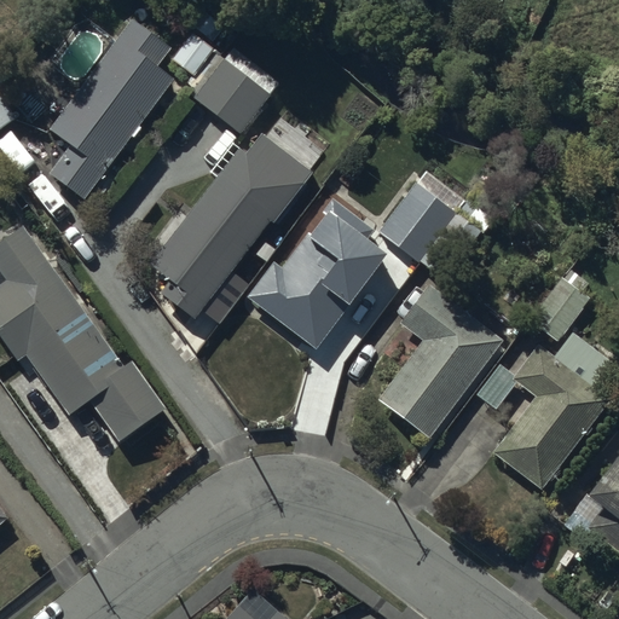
[(84,198),(169,80),(155,70),(171,50),(131,21),(52,128),(63,137),(41,168),(84,198)]
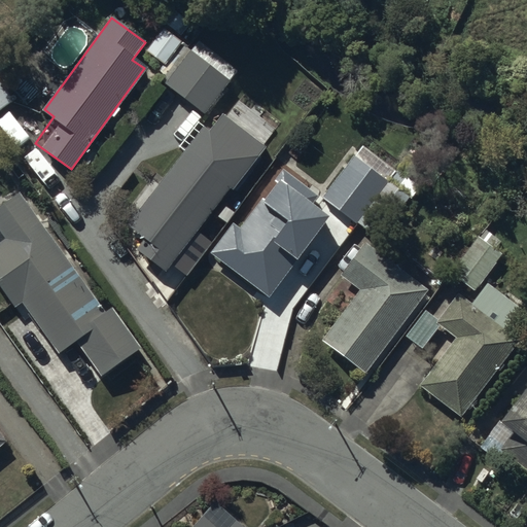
[(198,41),(165,83),(205,114),(238,73),(198,41)]
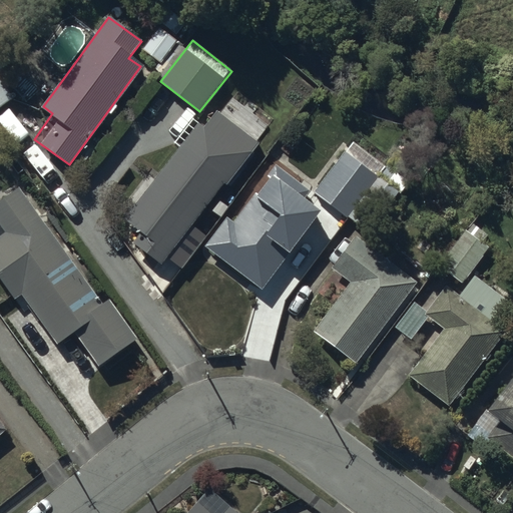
[(0,107),(13,99),(0,80),(0,107)]
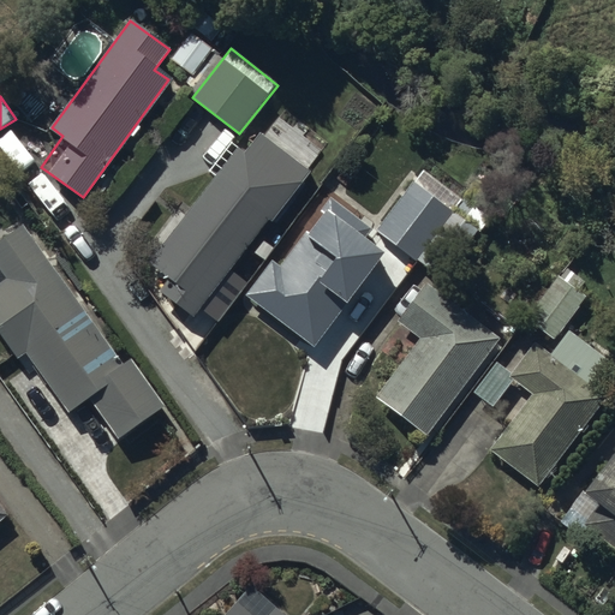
[(273,224),(310,173),(260,133),(244,154),(237,148),(149,263),(168,278),(156,292),(192,318),(267,219),(273,224)]
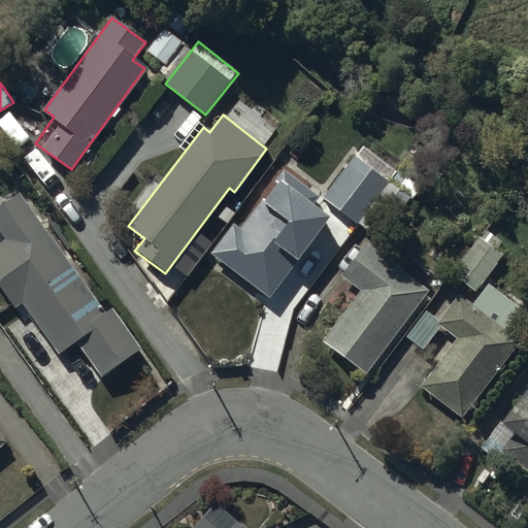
[(360,147),(323,198),(365,230),(394,192),(385,186),(394,173),(360,147)]
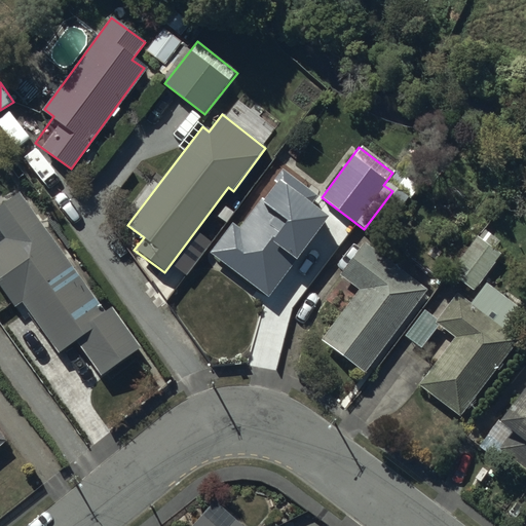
[(233,223),(209,254),(267,299),(312,240),(317,243),(334,222),(310,204),(317,194),(284,168),(239,227),(233,223)]
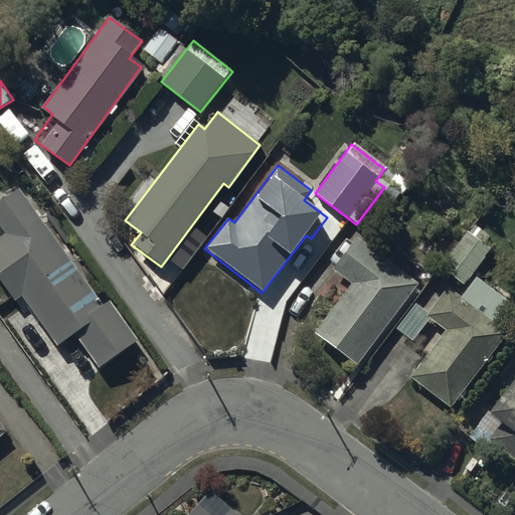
[(103,306),(18,188),(0,201),(0,226),(5,234),(0,237),(0,282),(13,301),(21,296),(57,346),(73,334),(99,369),(139,340),(111,300),(103,306)]
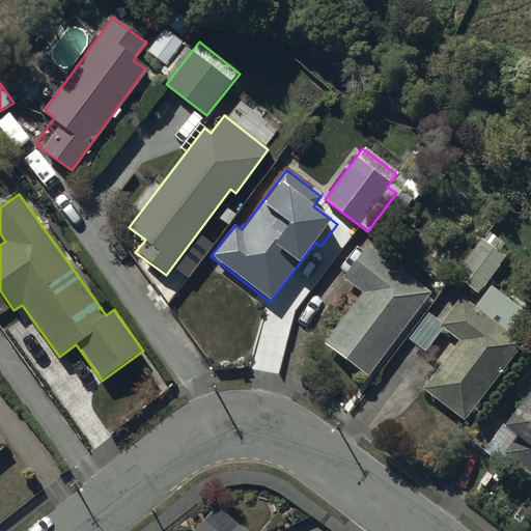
[(432,292),(372,246),(368,243),(342,277),(363,292),(324,343),(367,376),(432,292)]
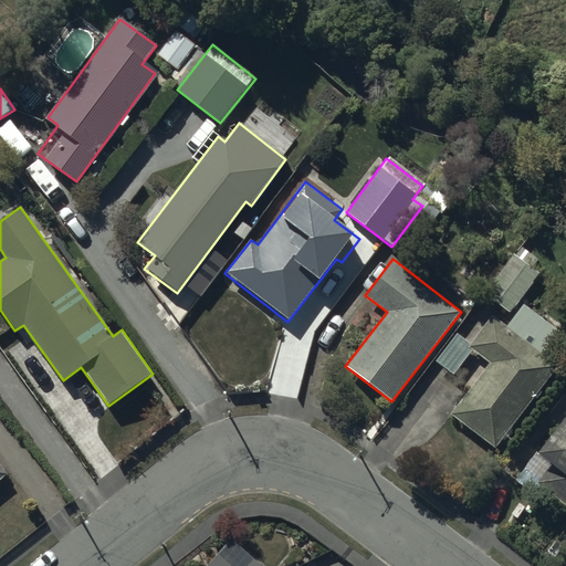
[(493,302),(494,303),(509,314),(540,273),(523,261),(493,302)]
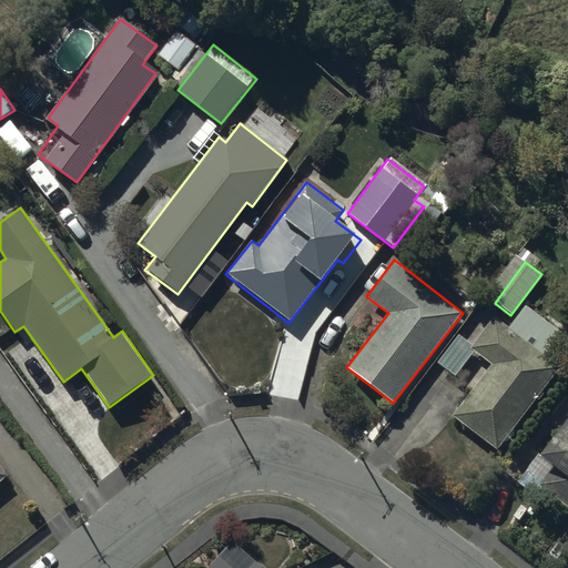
[(508,327),(493,316),(470,345),(456,335),(436,362),(455,376),(474,351),(492,364),(453,416),(498,450),(558,367),(545,357),(564,333),(525,305),(508,327)]
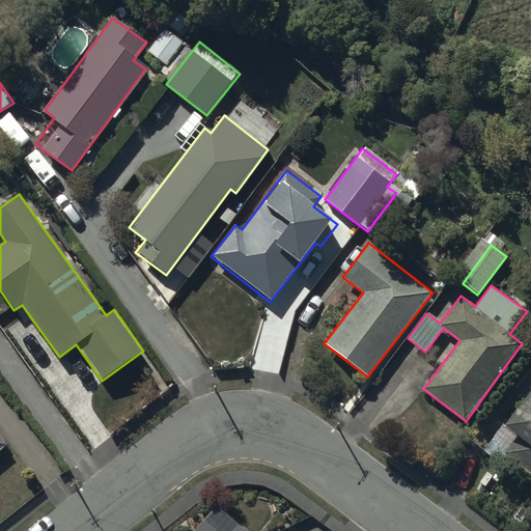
[(502,453),(530,475),(530,389),(503,426),(515,436),(502,453)]
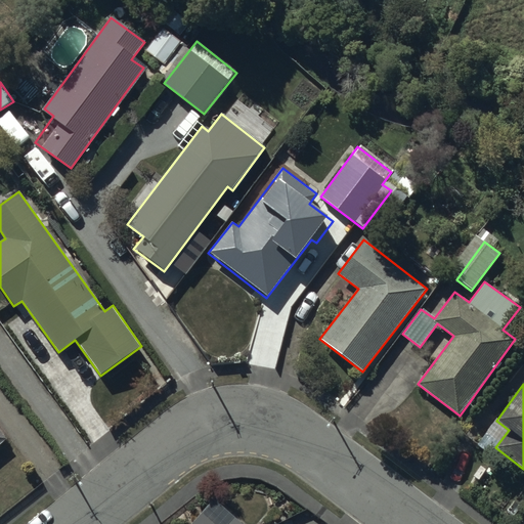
[(243,523),(214,498),(190,523),(243,523)]
